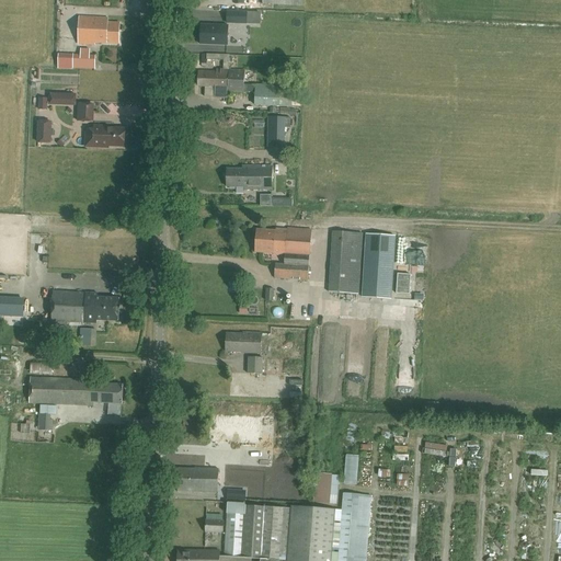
[(248,12),(228,12),(227,23),(247,23),(248,12)]
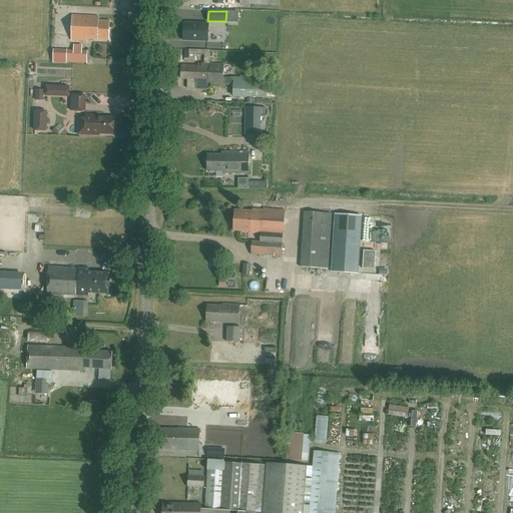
[(108,40),(109,21),(98,21),(99,17),(72,16),(71,40),(87,41),(87,39),(108,40)]
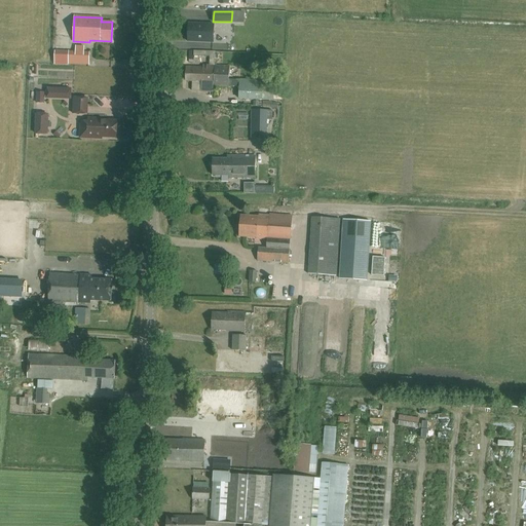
[(214,43),(214,25),(189,24),(188,42),(214,43)]
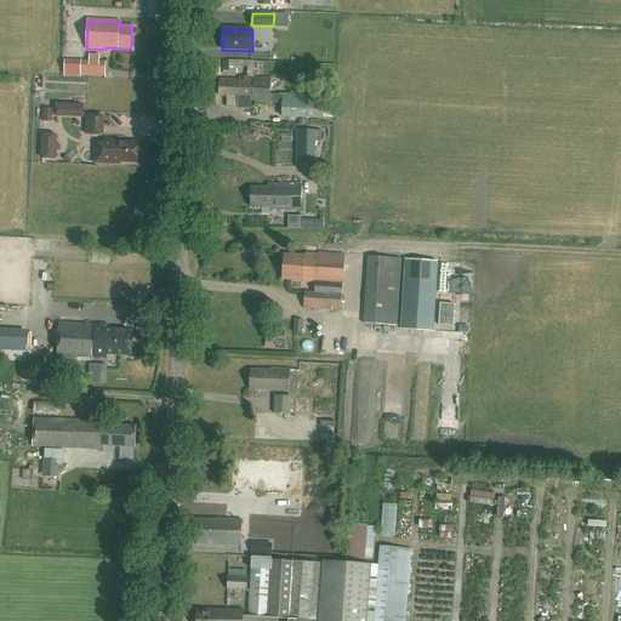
[(254,102),(255,78),(239,78),(239,80),(221,79),(220,96),(239,97),(239,106),(249,107),(249,101),(254,102)]
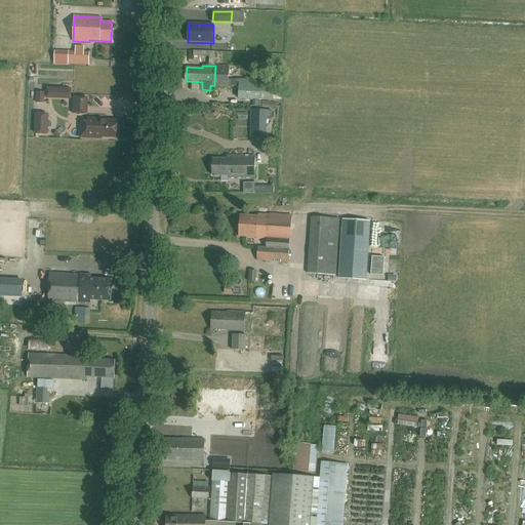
[(230,67),(215,66),(214,86),(229,86),(239,87),(238,98),(273,101),(274,82),(264,81),(239,79),(239,80),(229,80),(230,67)]
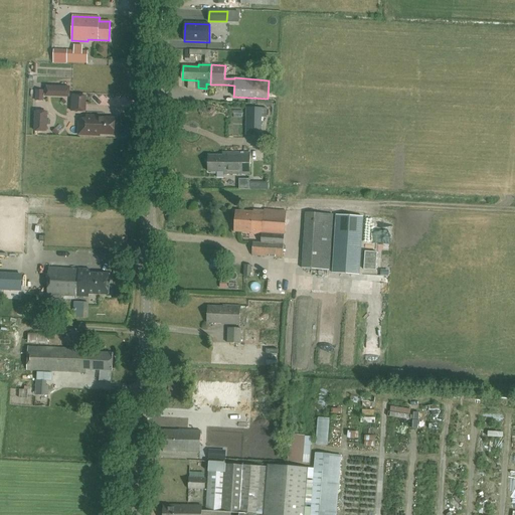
[(84,96),(72,96),(71,112),(83,112),(84,96)]
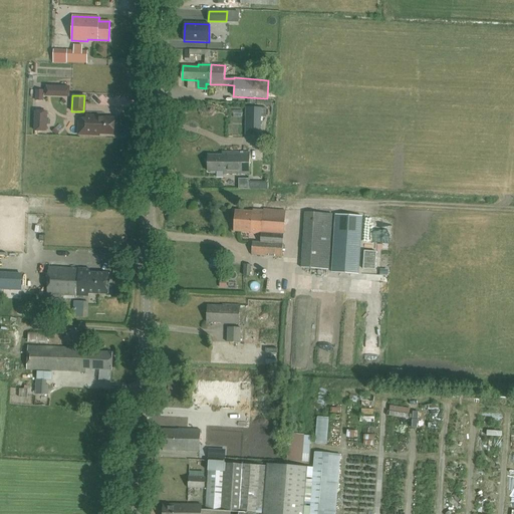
[(245,107),(245,126),(261,126),(261,108),(245,107)]
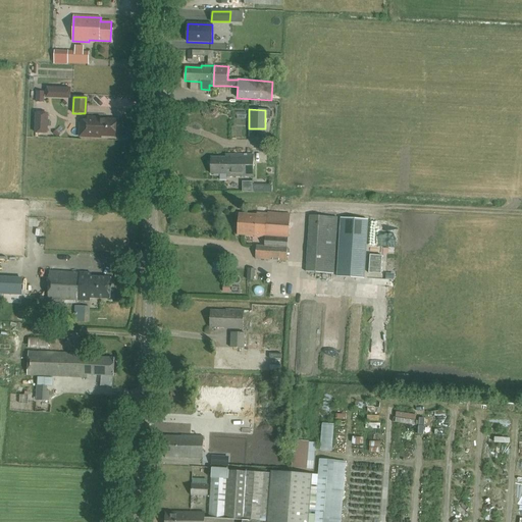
[(36,113),(35,133),(44,133),(45,113),(36,113)]
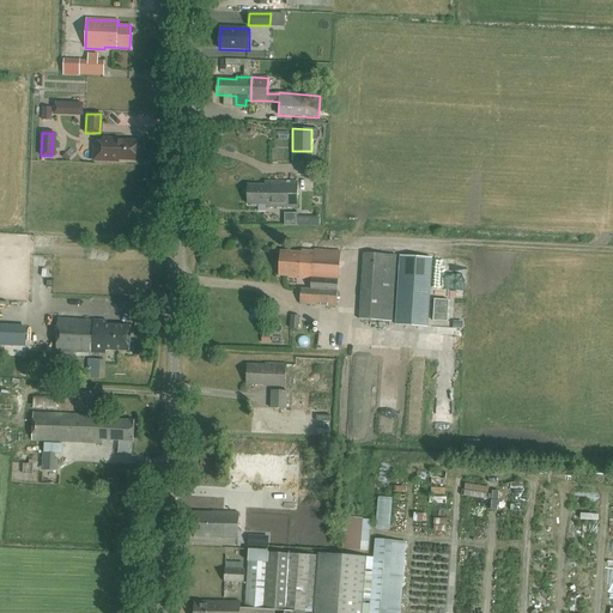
[(103,138),(103,141),(95,141),(93,161),(119,162),(119,159),(135,161),(137,141),(117,140),(119,139),(103,138)]
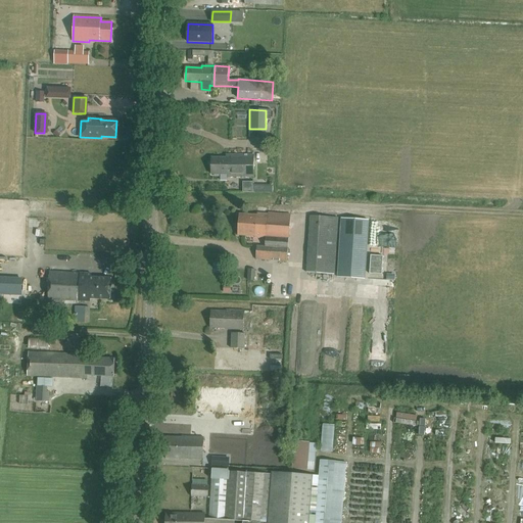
[(227,178),(254,177),(253,155),(226,155),(226,158),(211,158),(211,175),(227,175),(227,178)]
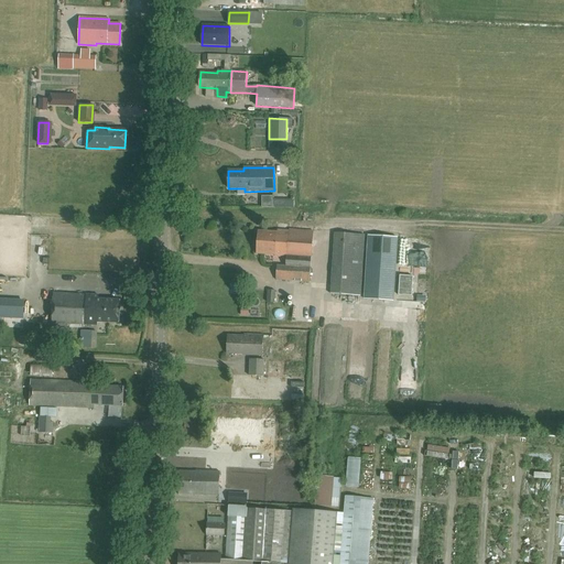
[(310,282),(313,231),(289,230),(289,231),(278,230),(277,232),(258,231),(257,253),(275,255),(275,257),(286,258),(285,267),(277,266),(277,280),(310,282)]
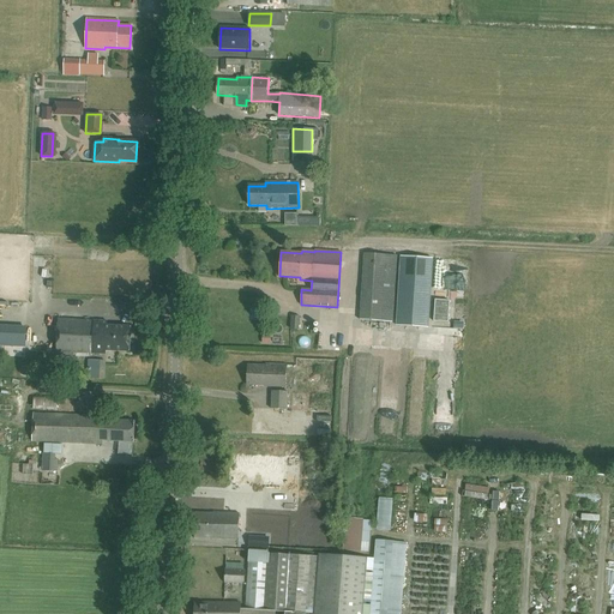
[(392,323),(397,257),(365,254),(360,320),(392,323)]
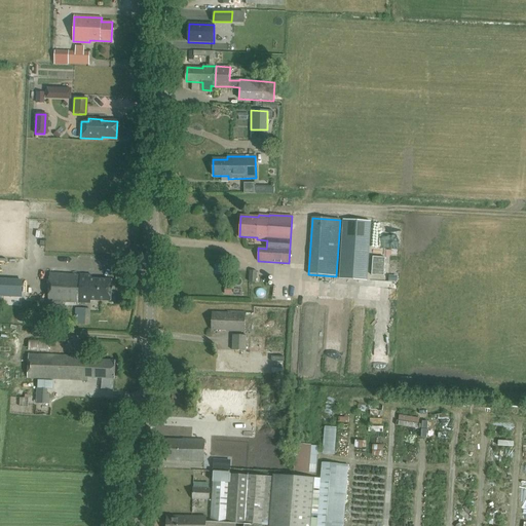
[(374,221),(373,247),(386,247),(386,221),(374,221)]
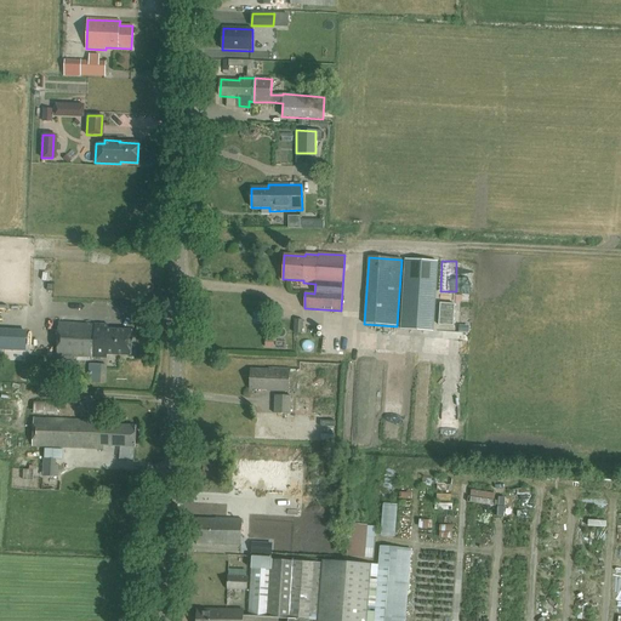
[(302,335),(303,320),(295,319),(294,334),(302,335)]
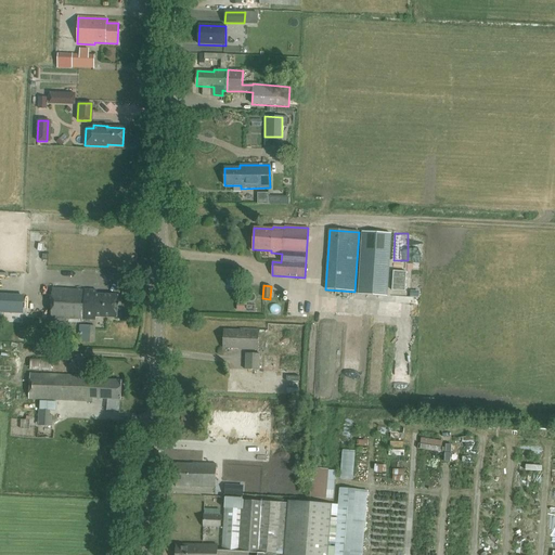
[(119,295),(98,294),(98,291),(52,288),(51,319),(95,321),(95,317),(118,318),(119,295)]
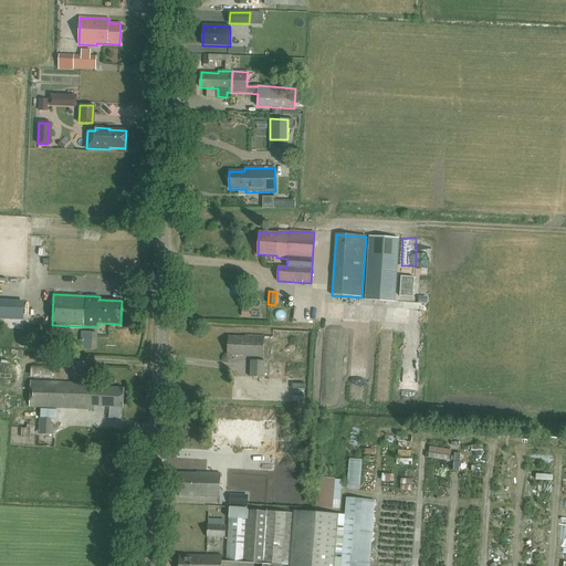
[(263,357),(264,336),(245,335),(245,337),(229,336),(228,355),(244,356),(244,357),(263,357)]
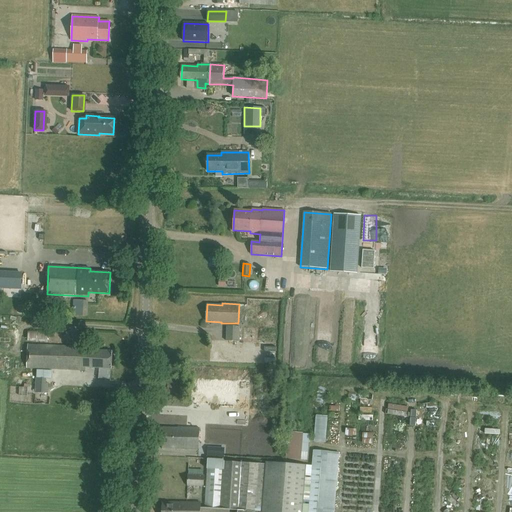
[(226,339),(239,339),(240,326),(227,326),(226,339)]
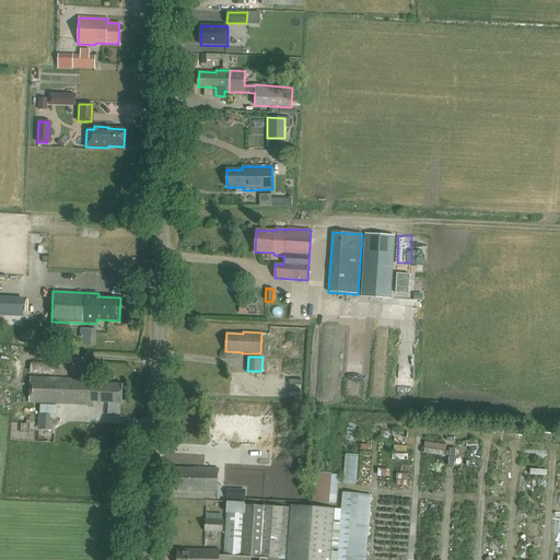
[(31,373),(51,374),(53,362),(31,361),(31,373)]
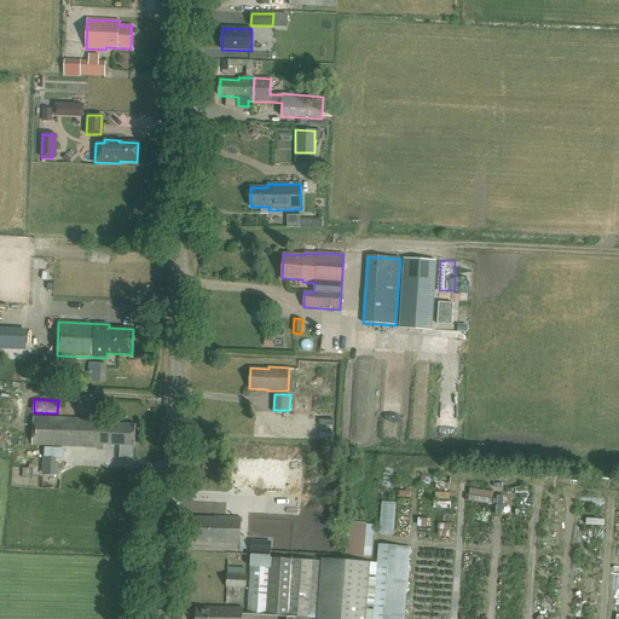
[(306,399),(293,399),(293,409),(306,409),(306,399)]
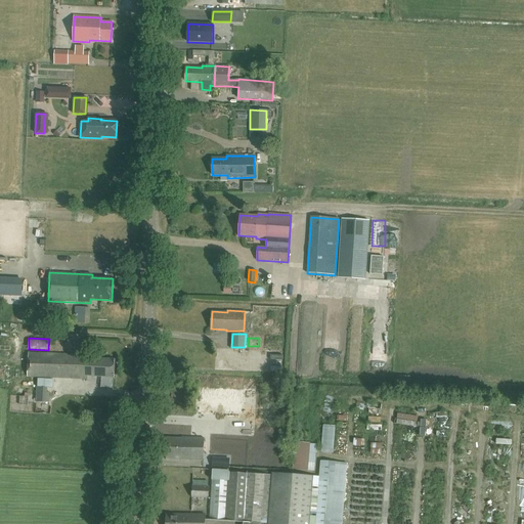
[(115,378),(116,359),(85,357),(85,354),(29,352),(28,376),(88,380),(88,376),(115,378)]
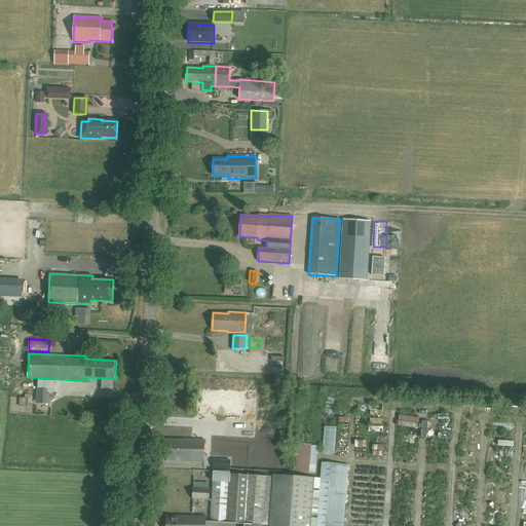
[(37,403),(45,404),(45,400),(49,400),(49,393),(45,392),(45,388),(37,388),(37,403)]
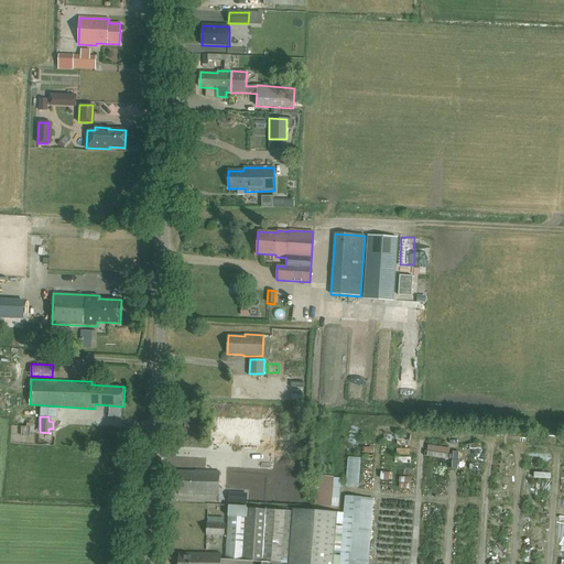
[(398,453),(398,462),(413,462),(413,454),(408,454),(408,443),(399,443),(398,453)]
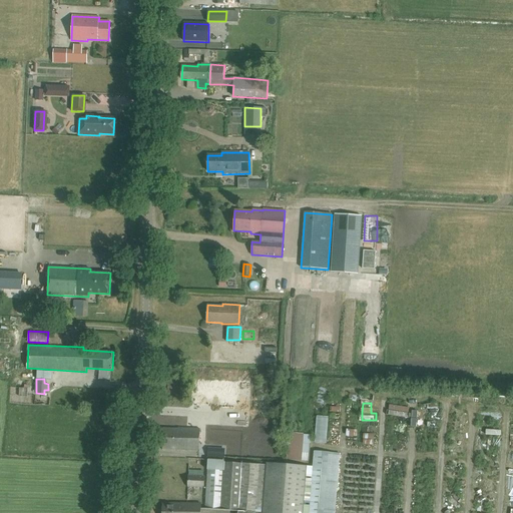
[(317,414),(317,439),(330,439),(330,414),(317,414)]
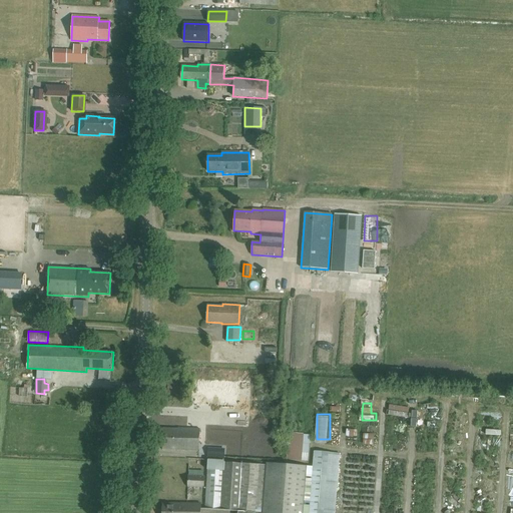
[(436,418),(428,419),(428,428),(437,428),(436,418)]
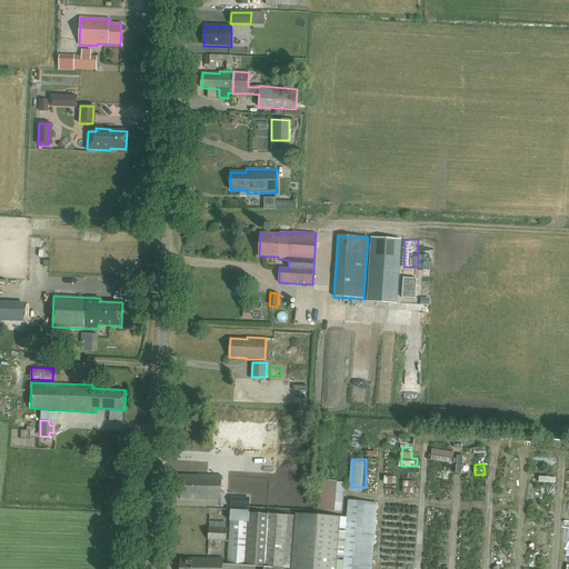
[(267,467),(232,465),(232,472),(243,473),(243,481),(266,482),(267,467)]
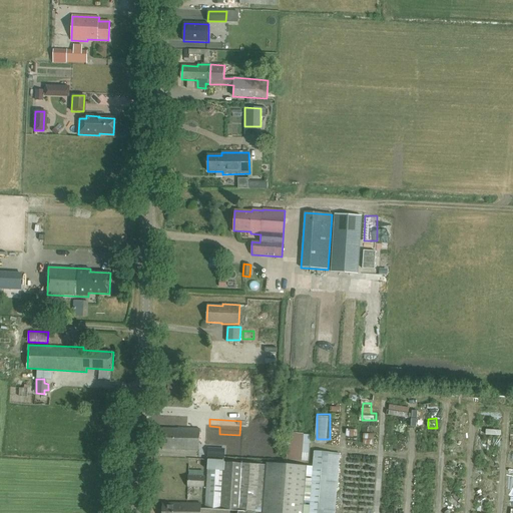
[(163,449),(198,451),(199,429),(178,428),(178,429),(164,428),(163,449)]
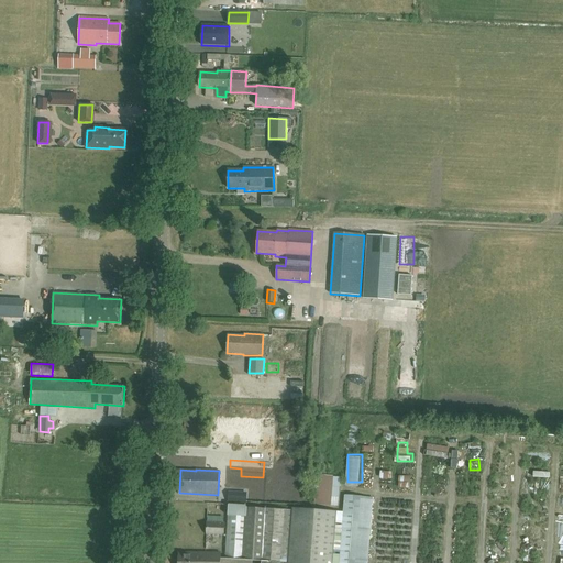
[(317,475),(317,485),(316,505),(331,506),(333,476),(317,475)]
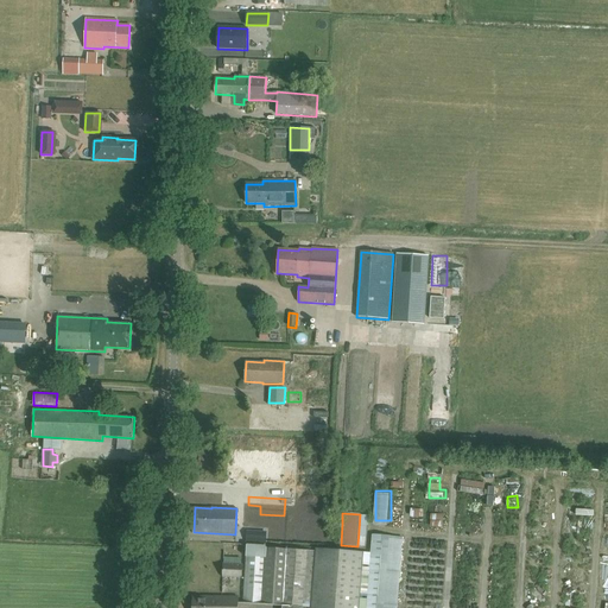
[(318,524),(317,539),(331,539),(333,524),(318,524)]
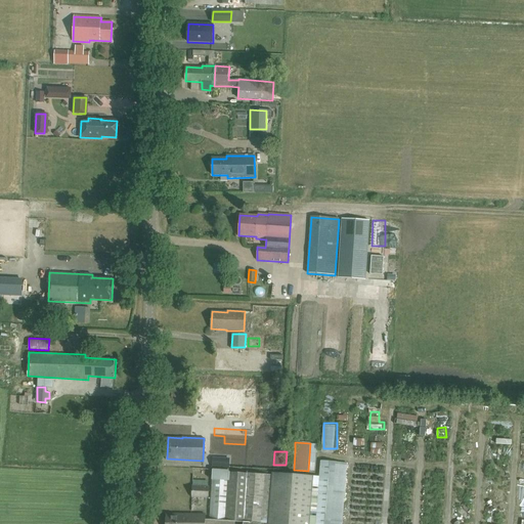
[(214,456),(214,460),(213,466),(220,467),(220,465),(226,465),(226,456),(214,456)]
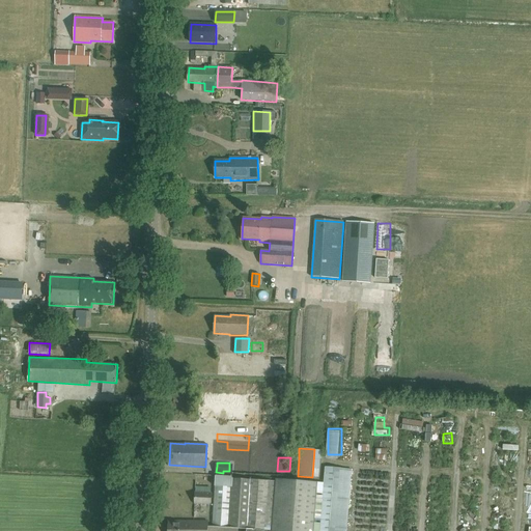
[(346,530),(351,470),(326,468),(320,530),(314,530),(318,482),(276,479),(276,482),(232,478),(232,483),(216,482),(213,527),(247,530),(346,530)]
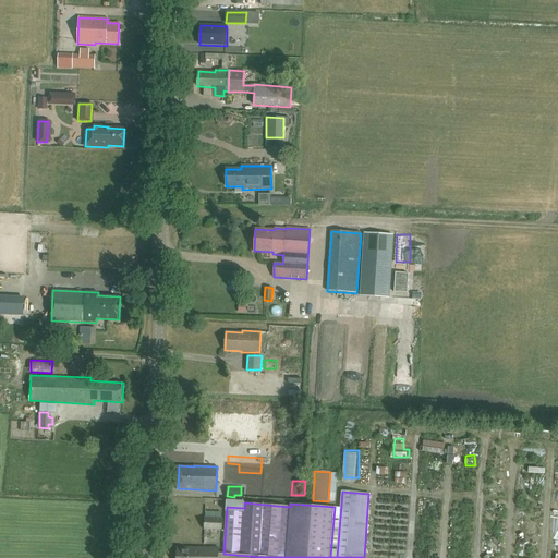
[(205,518),(204,530),(221,531),(222,519),(205,518)]
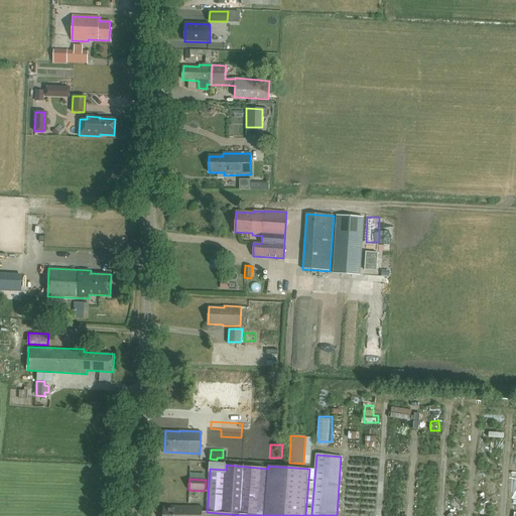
[(201,515),(202,507),(164,506),(163,515),(201,515)]
